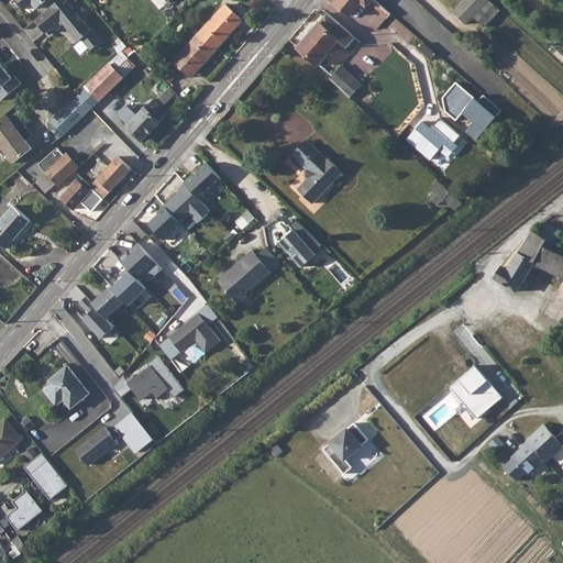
[(17,0),(24,9),(32,3),(35,8),(45,0),(17,0)]
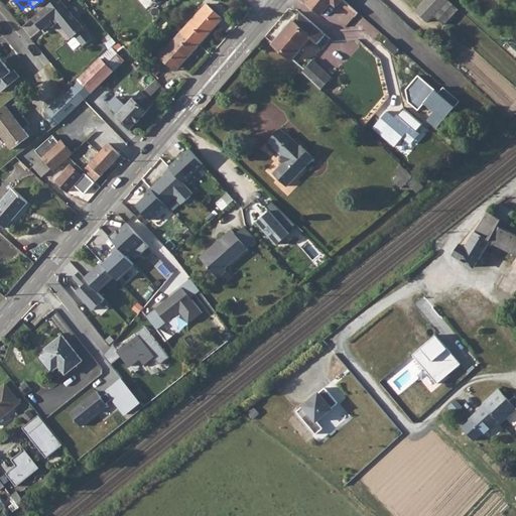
[(59,0),(54,0),(32,18),(42,30),(52,22),(54,26),(59,22),(72,38),(75,36),(81,44),(86,44),(92,39),(59,0)]
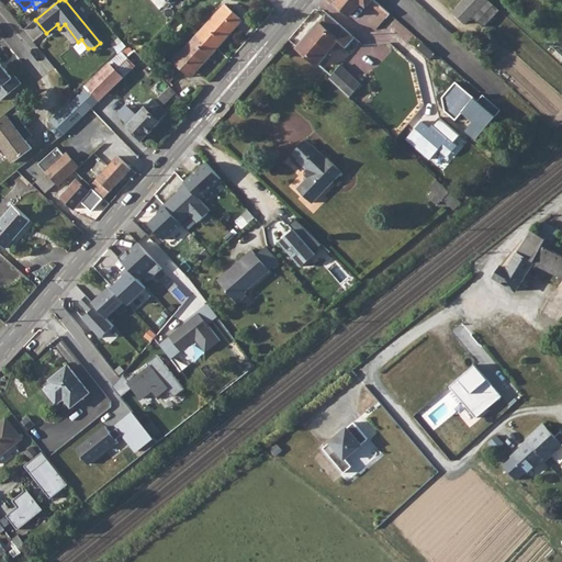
[(373,0),(337,0),(334,3),(349,17),(359,7),(353,3),(356,0),(357,0),(361,3),(366,8),(369,4),(382,15),(383,14),(386,18),(390,13),(373,0)]
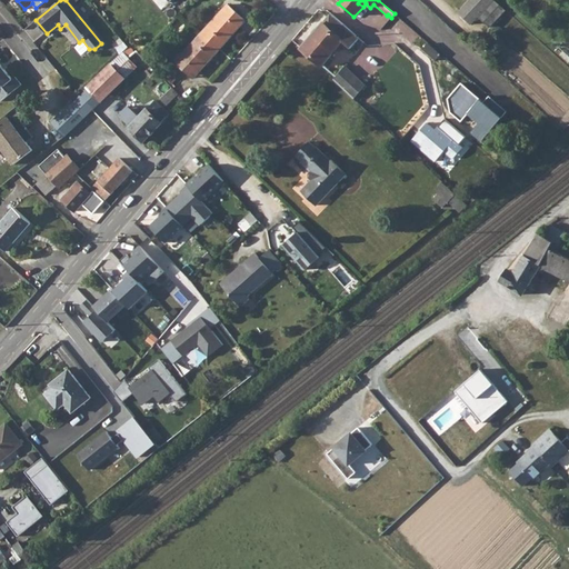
[(491,0),(469,0),(458,13),(469,25),(478,16),(491,0)]
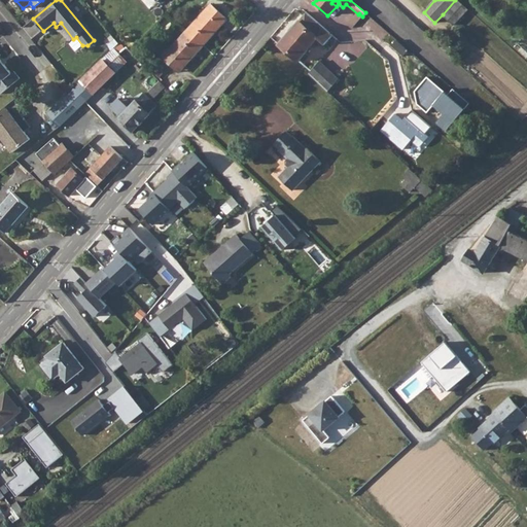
[(453,25),(467,9),(457,0),(455,0),(443,14),(453,25)]
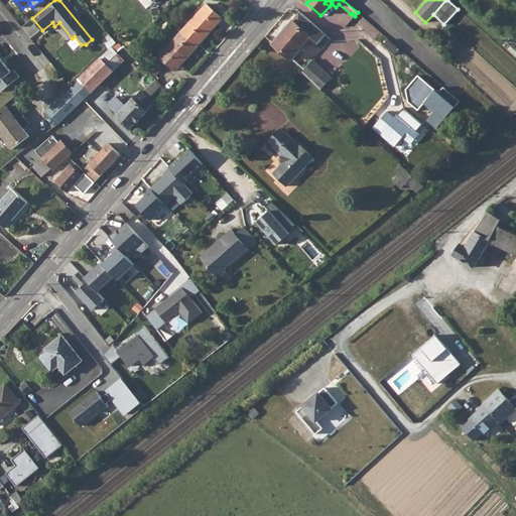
[(207,3),(182,29),(200,44),(218,24),(216,21),(221,16),(207,3)]
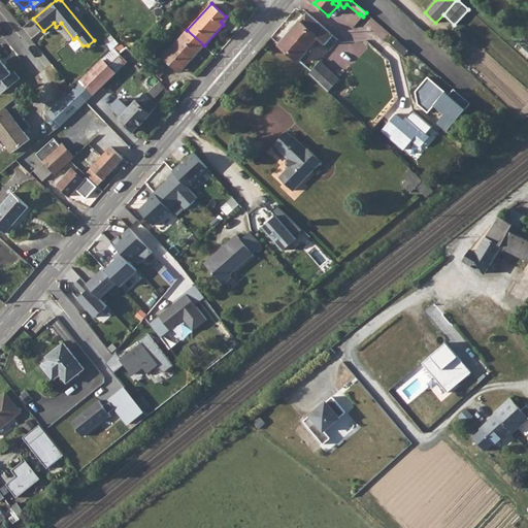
[(306,12),(278,44),(298,63),(316,42),(327,53),(337,39),(306,12)]
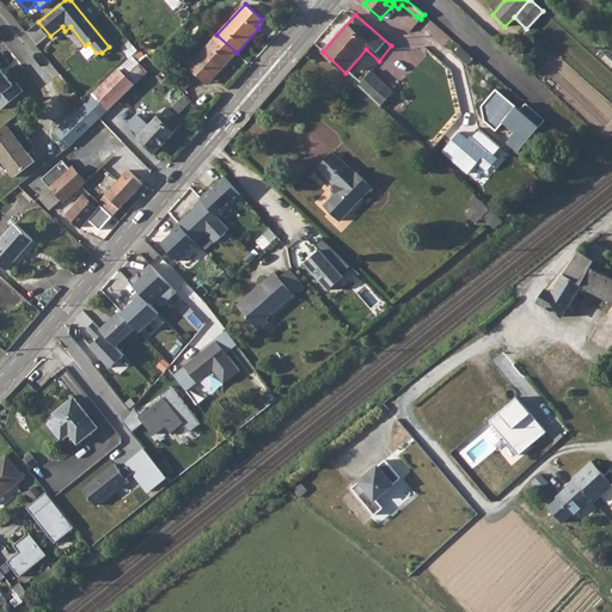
[(216,35),(188,66),(206,83),(210,75),(214,78),(237,53),(216,35)]
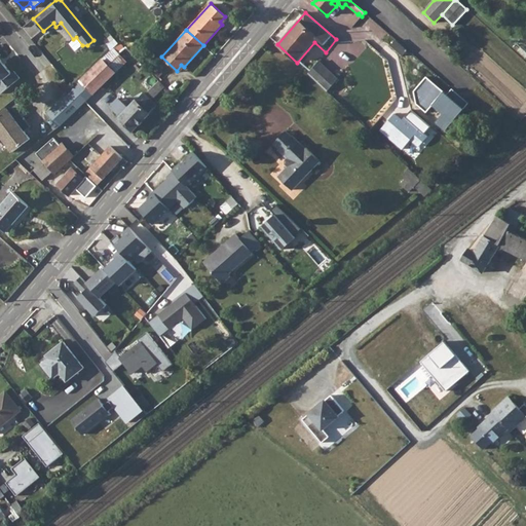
[(106,55),(89,71),(73,87),(86,101),(91,96),(90,95),(92,94),(94,95),(128,61),(134,66),(139,61),(130,52),(124,46),(123,47),(122,45),(120,44),(118,44),(118,42),(106,55)]
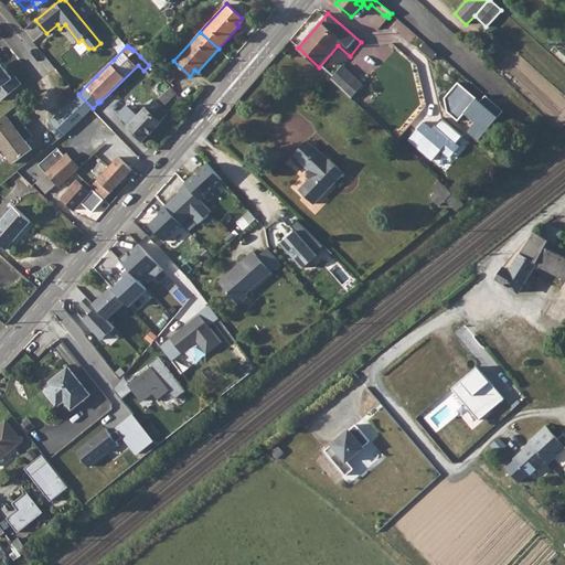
[(0,99),(1,102),(22,85),(16,76),(12,78),(0,62),(0,61),(2,60),(0,56),(0,99)]
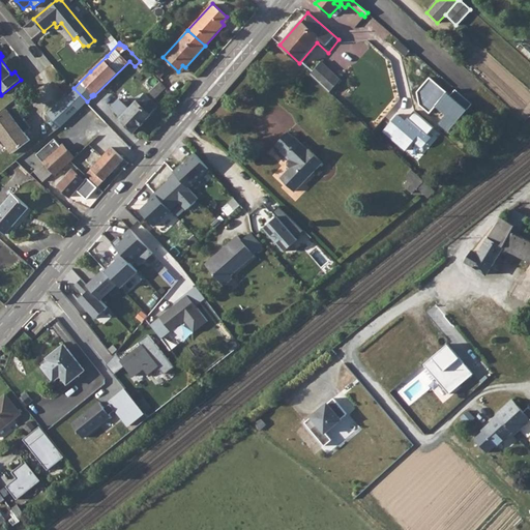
[(140,61),(135,66),(140,71),(145,66),(140,61)]
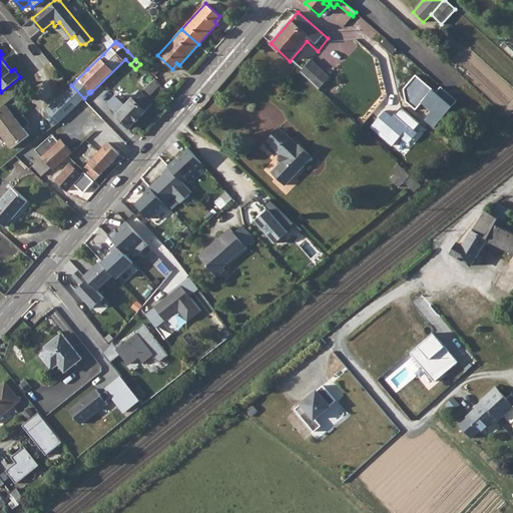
[(312,59),(301,72),(319,88),(330,76),(312,59)]
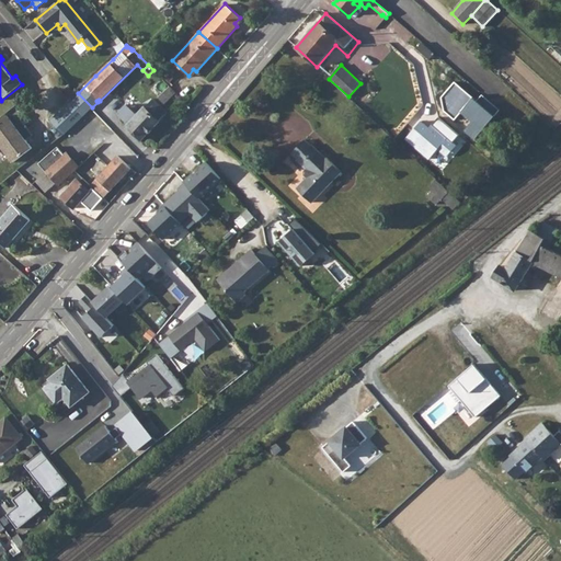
[(153,70),(148,76),(142,81),(164,104),(175,93),(168,84),(158,75),(153,70)]
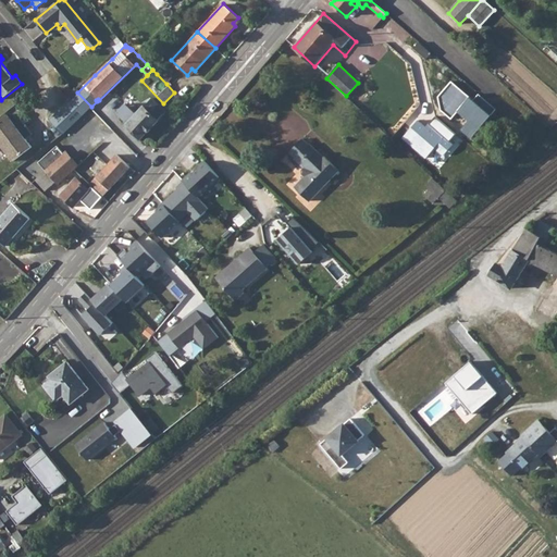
[(160,72),(157,74),(166,84),(169,82),(160,72)]
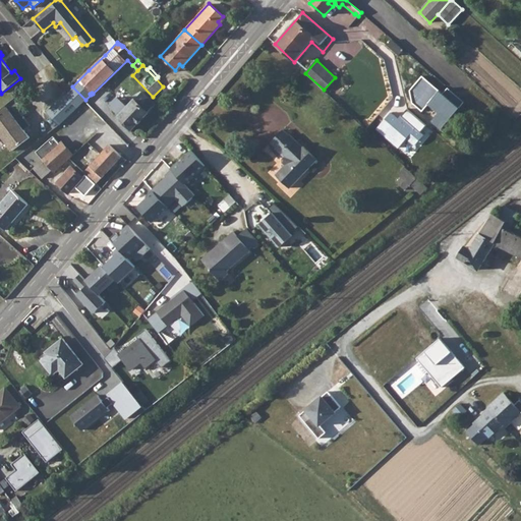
[(443,93),(420,75),(409,90),(412,104),(422,111),(426,106),(437,113),(428,124),(441,133),(465,103),(447,88),(443,93)]
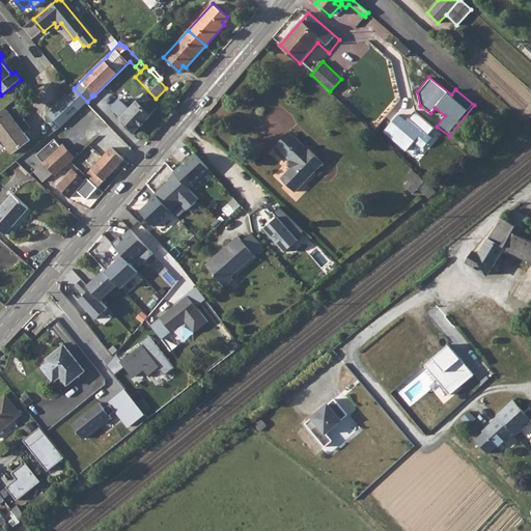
[(178,81),(171,88),(177,94),(185,86),(178,81)]
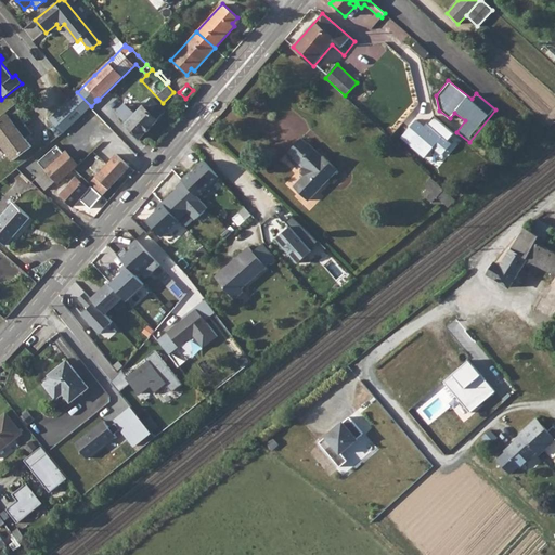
[(358,89),(348,99),(358,108),(368,99),(358,89)]
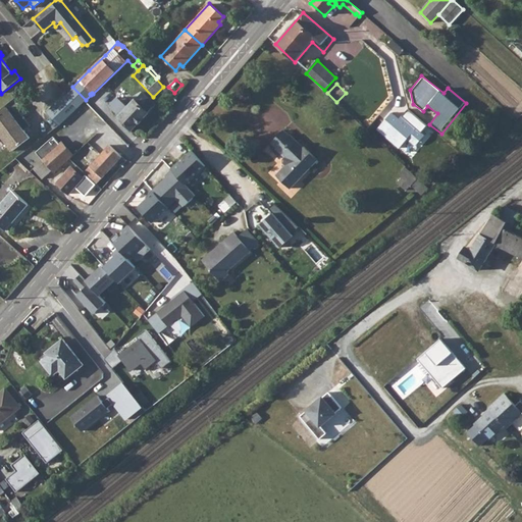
[(56,104),(47,112),(59,125),(86,100),(72,87),(71,88),(71,89),(56,104)]
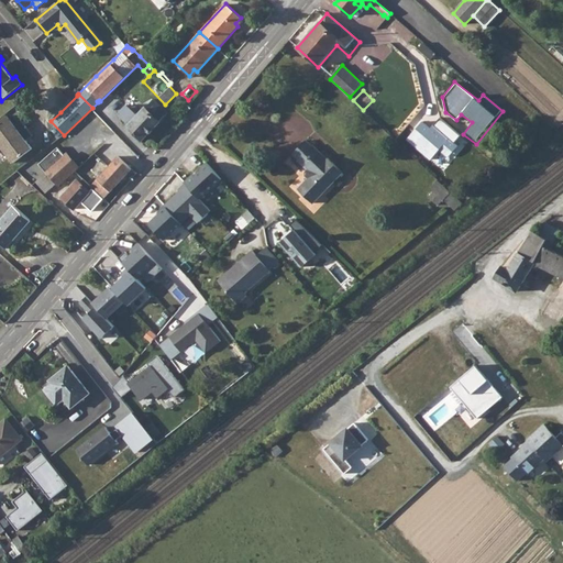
[(130,103),(141,112),(146,106),(135,97),(130,103)]
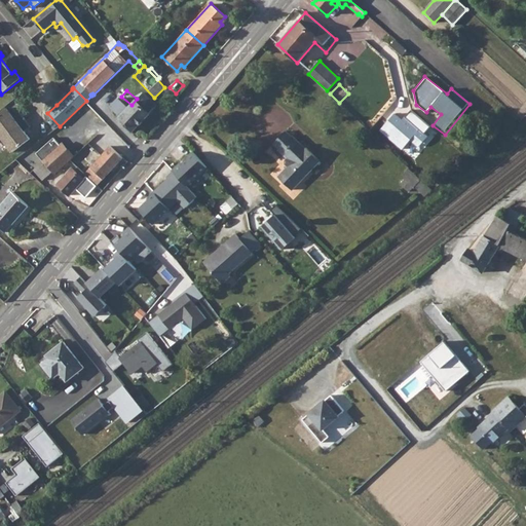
[(143,92),(119,118),(134,132),(150,113),(150,112),(156,106),(143,92)]
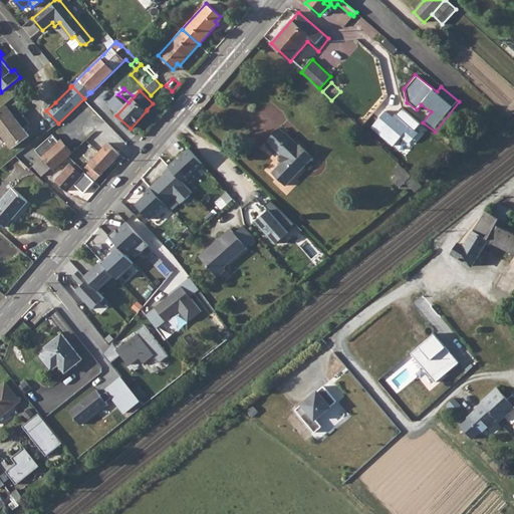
[(9,105),(0,111),(0,132),(12,149),(31,137),(9,105)]
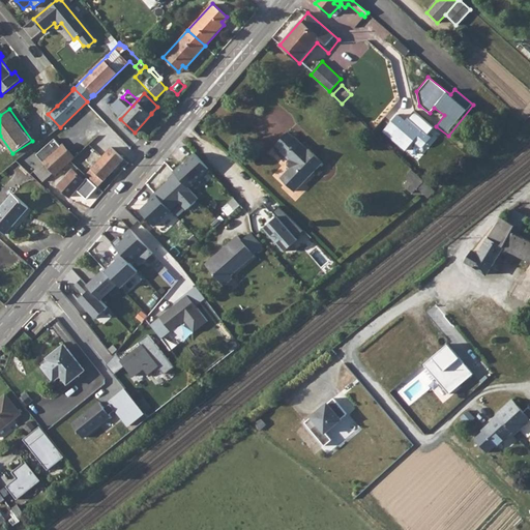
[(395,115),(383,130),(405,149),(414,139),(422,146),(431,137),(428,134),(433,127),(414,112),(405,123),(395,115)]
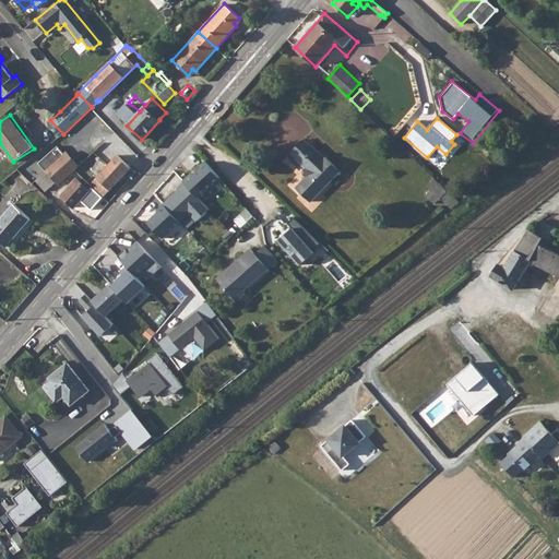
[(302,140),(290,152),(297,158),(296,159),(304,168),(301,170),(301,174),(305,177),(295,187),(309,201),(340,170),(324,156),(323,157),(310,144),(308,145),(302,140)]
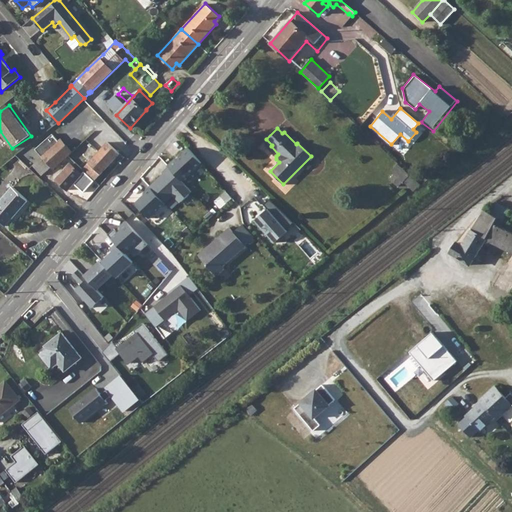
[(52,134),(35,149),(36,151),(42,157),(59,141),(52,134)]
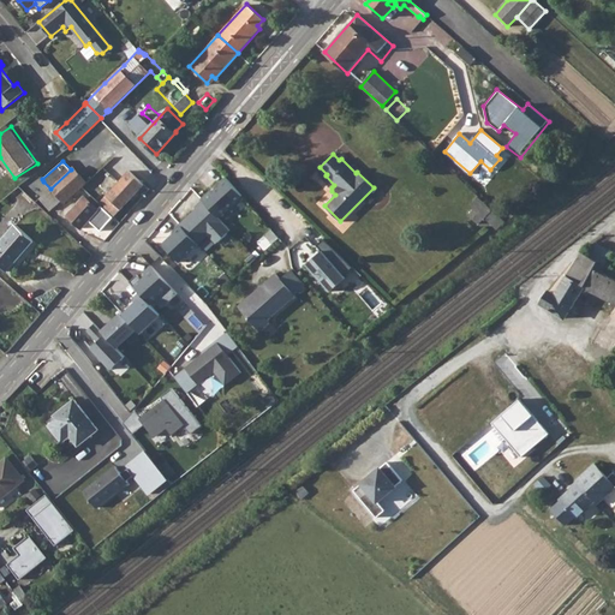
[(71,169),(51,189),(61,202),(64,204),(85,185),(88,183),(73,167),(71,169)]
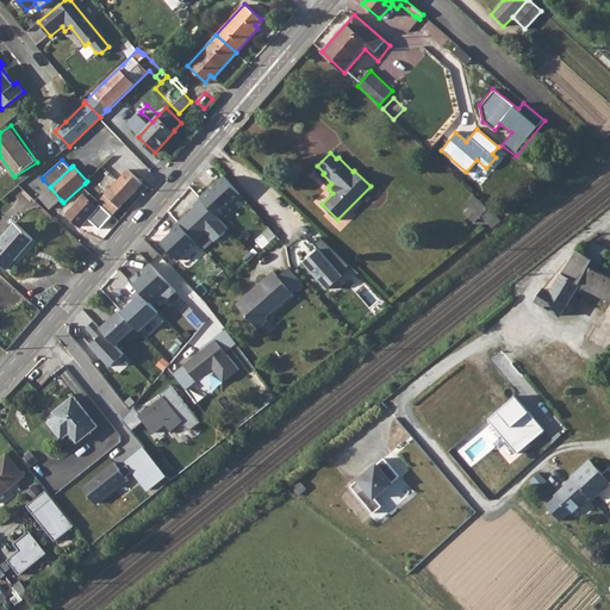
[(132,168),(100,199),(114,213),(147,182),(132,168)]
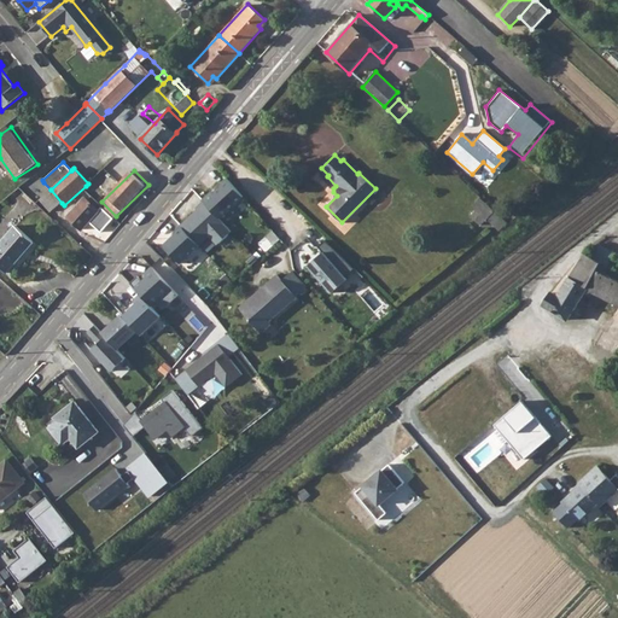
[(244,197),(228,179),(221,186),(222,187),(215,194),(213,192),(204,200),(221,219),(244,197)]
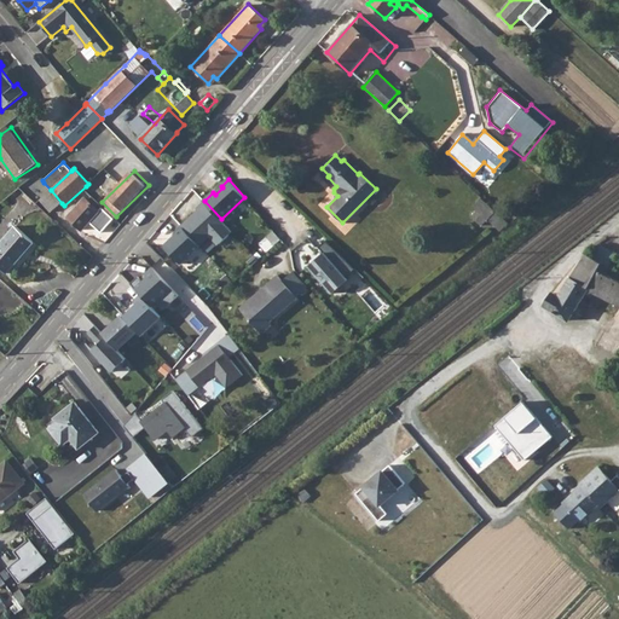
[(51,190),(39,200),(51,213),(62,203),(51,190)]
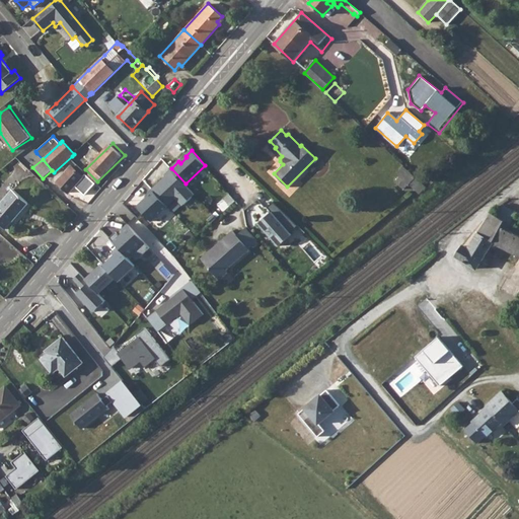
[(413,175),(401,164),(396,169),(398,171),(392,179),(400,188),(413,175)]
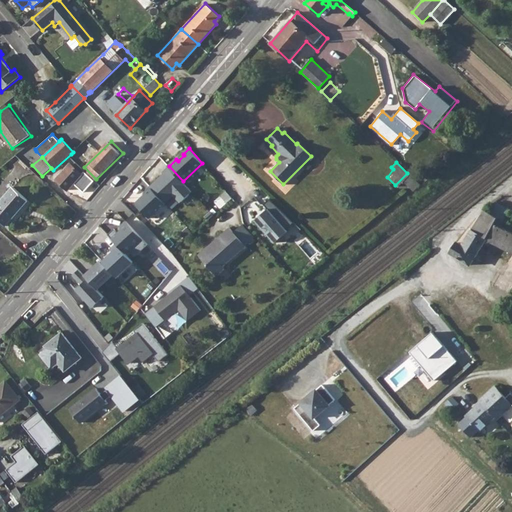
[(70,163),(56,178),(69,190),(83,174),(70,163)]
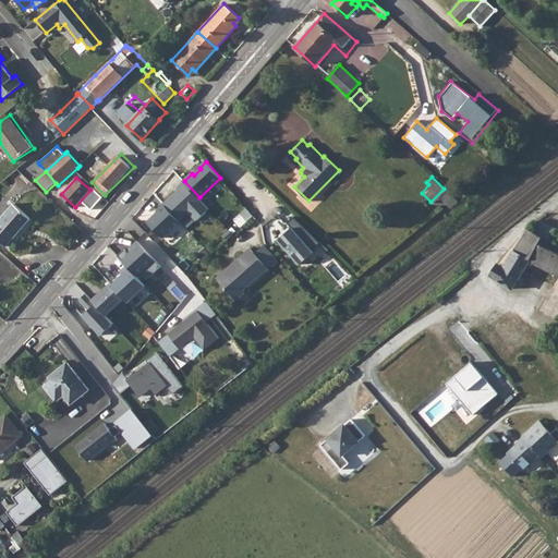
[(197,221),(210,209),(185,182),(178,189),(179,190),(166,202),(183,220),(191,214),(197,221)]
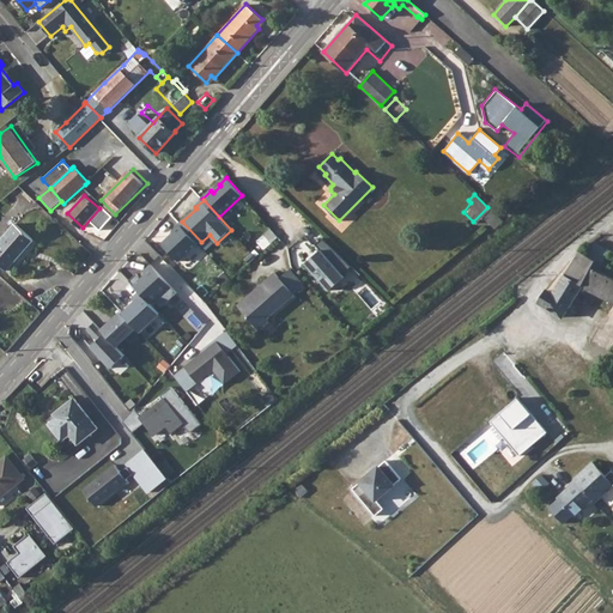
[(0,240),(0,262),(7,269),(34,238),(14,224),(0,240)]
